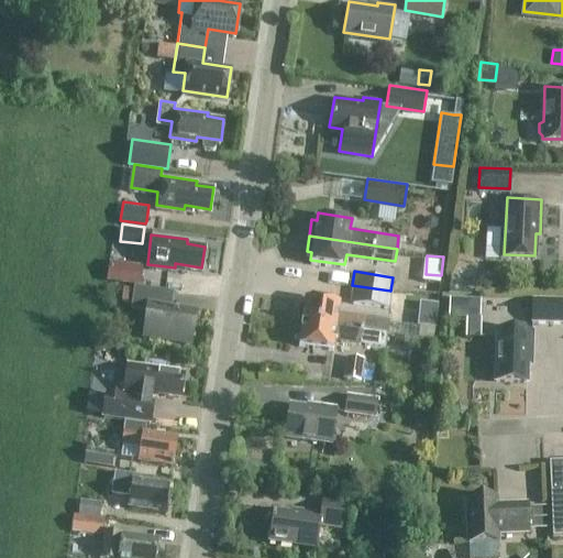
[(121,296),(129,297),(131,284),(122,283),(121,296)]
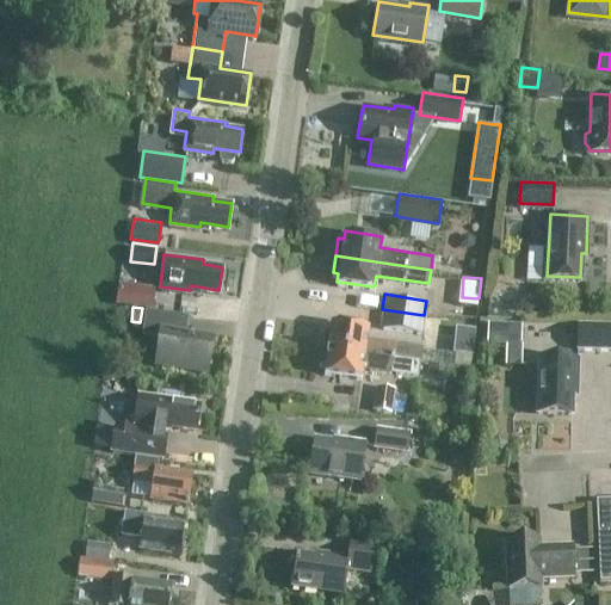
[(187,313),(146,307),(142,332),(159,334),(155,362),(207,370),(213,333),(185,329),(187,313)]
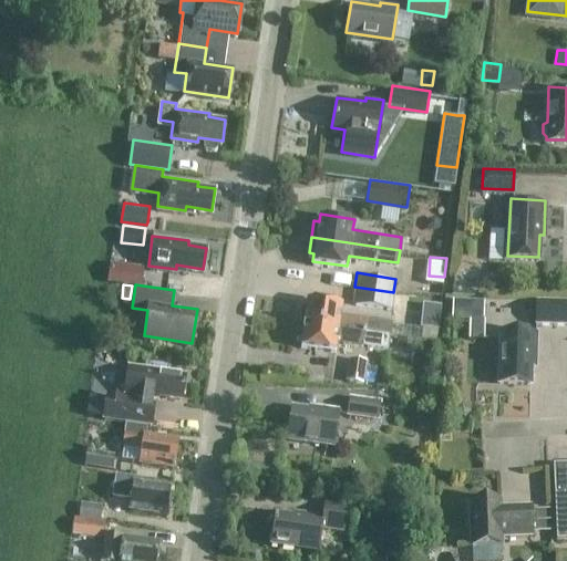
[(391,307),(393,292),(354,287),(352,301),(391,307)]
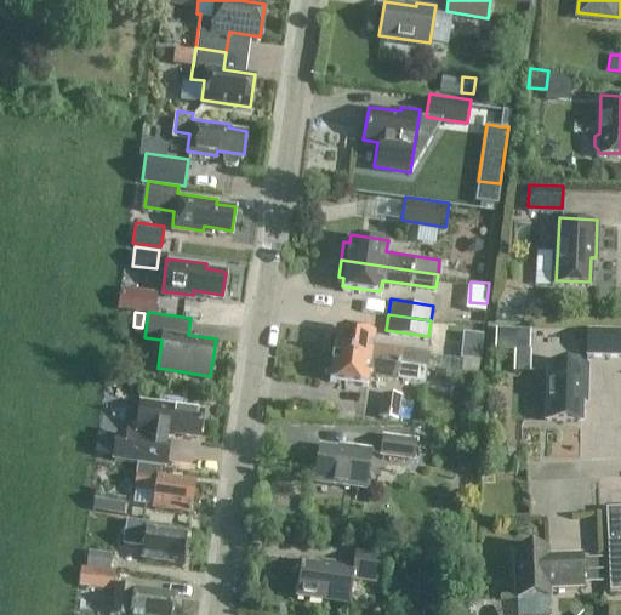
[(372,342),(374,330),(337,325),(335,334),(330,332),(326,349),(426,365),(428,351),(372,342)]
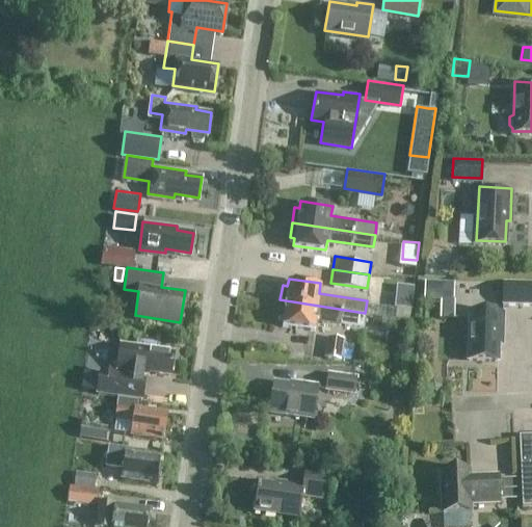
[(398,279),(397,312),(416,313),(417,280),(398,279)]
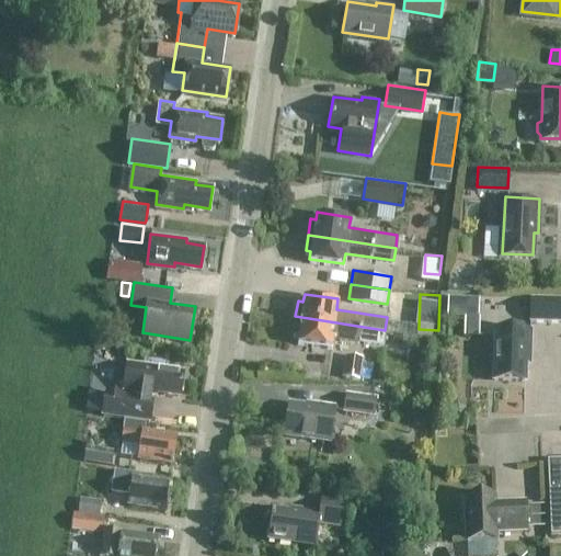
[(479,295),(448,294),(447,313),(478,314),(479,295)]
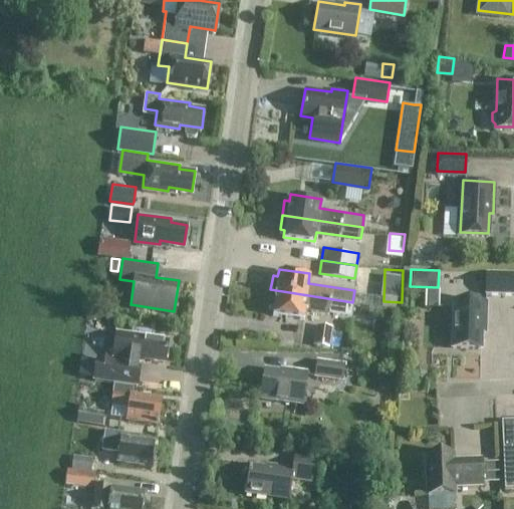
[(485,290),(513,290),(513,270),(486,270),(485,290)]
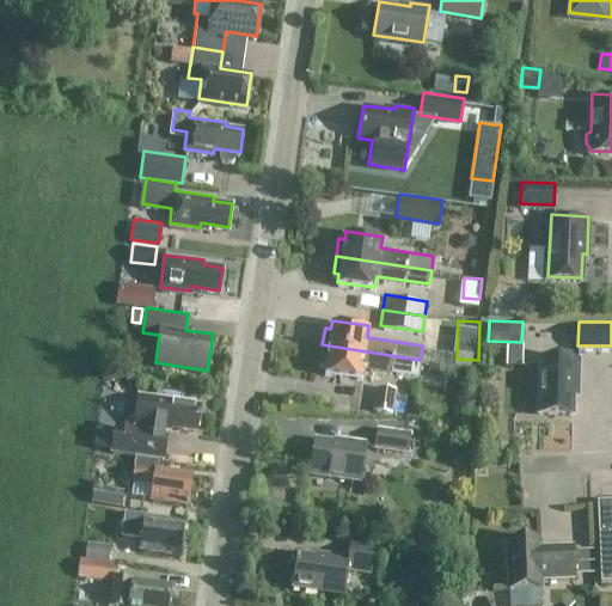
[(418,374),(420,360),(322,344),(319,362),(325,363),(324,372),(361,377),(362,366),(418,374)]
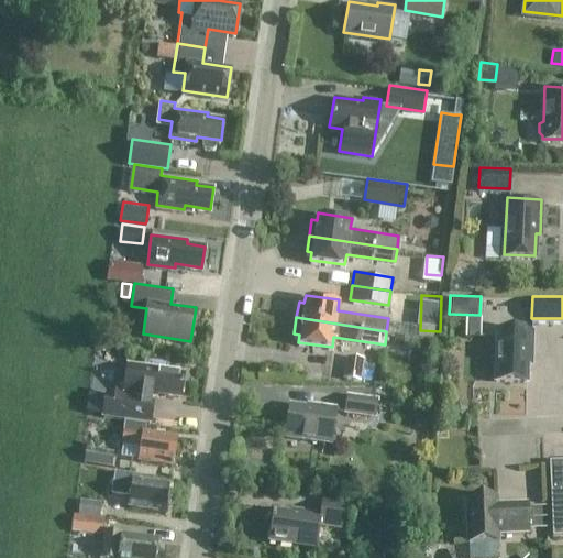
[(532,327),(497,326),(495,379),(526,379),(527,348),(531,348),(532,327)]
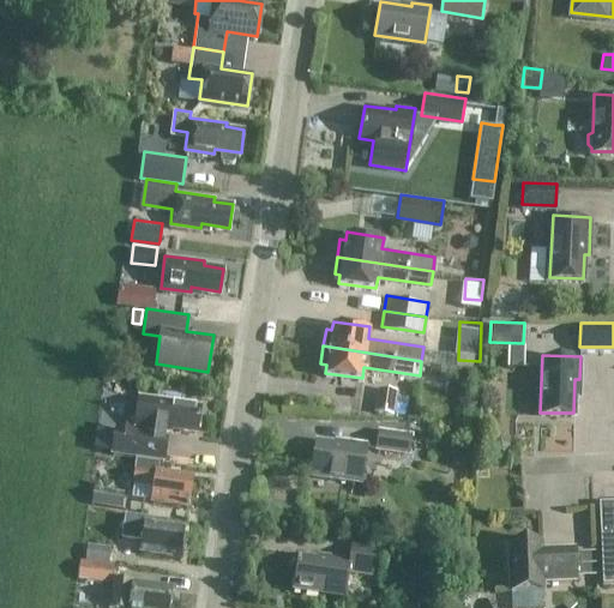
[(393,413),(397,387),(377,384),(373,409),(393,413)]
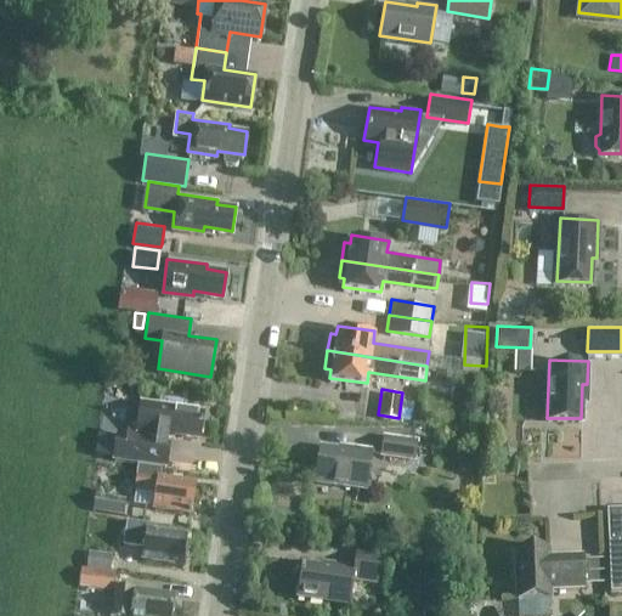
[(174,430),(199,434),(203,412),(194,411),(194,406),(141,399),(136,429),(174,434),(174,430)]
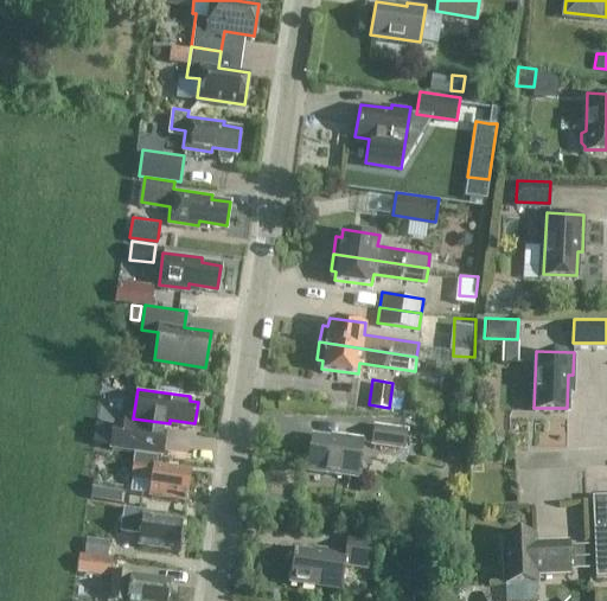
[(109,446),(163,453),(166,428),(113,421),(109,446)]
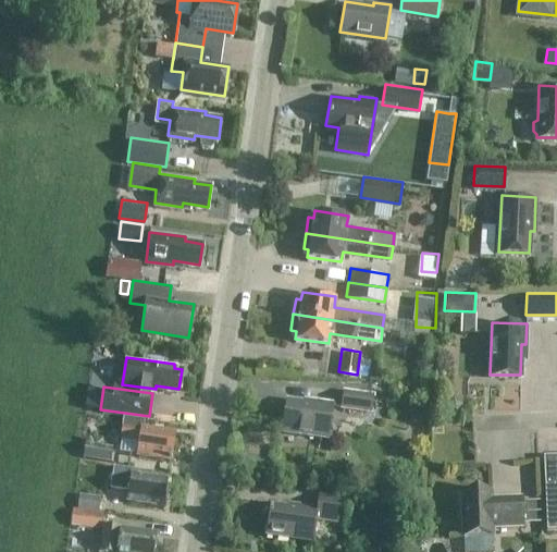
[(341,405),(372,409),(374,391),(343,387),(341,405)]
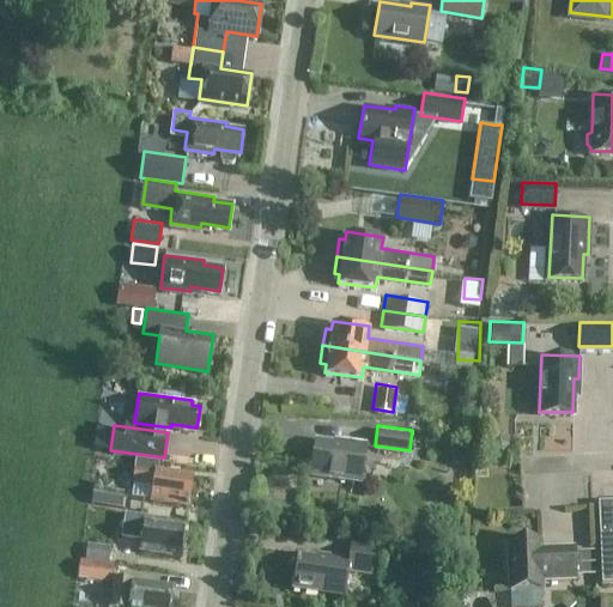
[(347,438),(346,442),(315,438),(310,471),(360,478),(366,441),(347,438)]
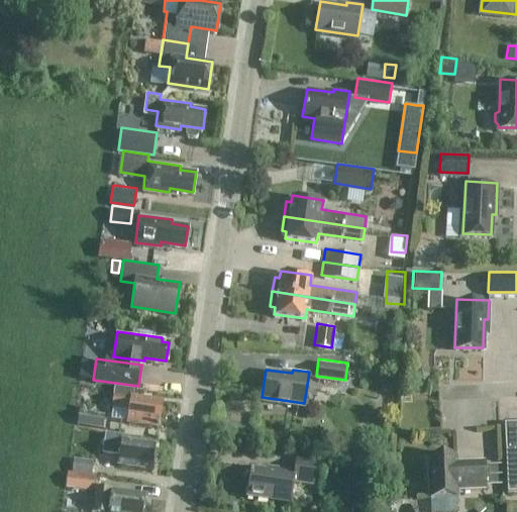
[(133,387),(115,384),(112,405),(129,407),(127,420),(159,424),(162,399),(132,394),(133,387)]
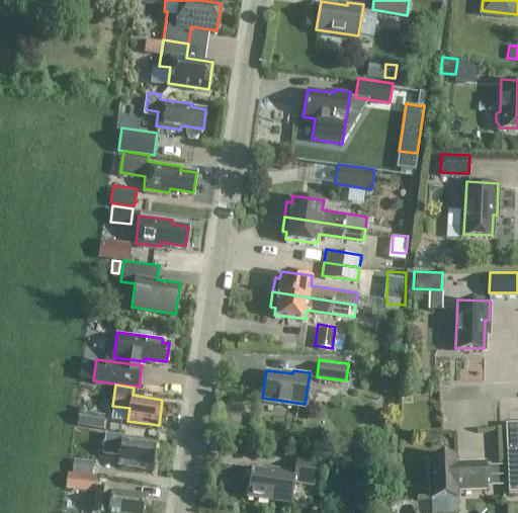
[(104,412),(79,408),(77,422),(102,426),(104,412)]
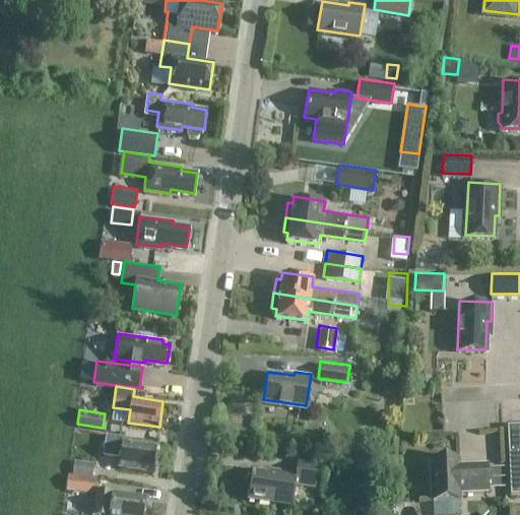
[(519,425),(508,426),(508,448),(510,492),(519,491),(519,425)]
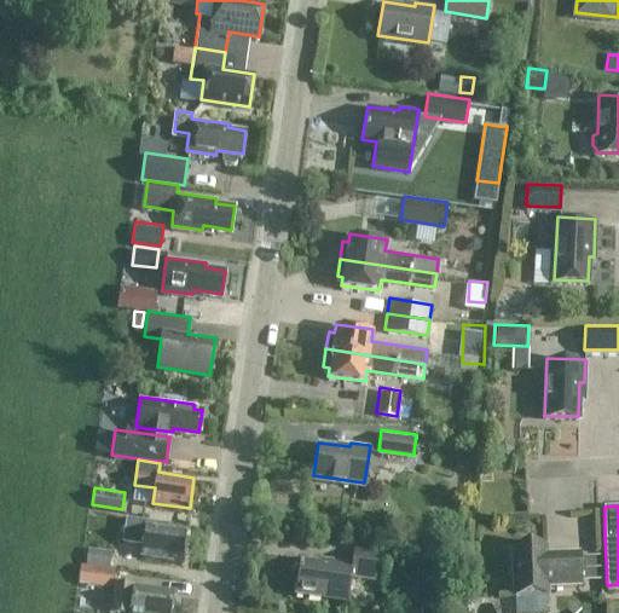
[(146,519),(127,516),(123,538),(143,542),(140,554),(181,560),(186,530),(146,524),(146,519)]
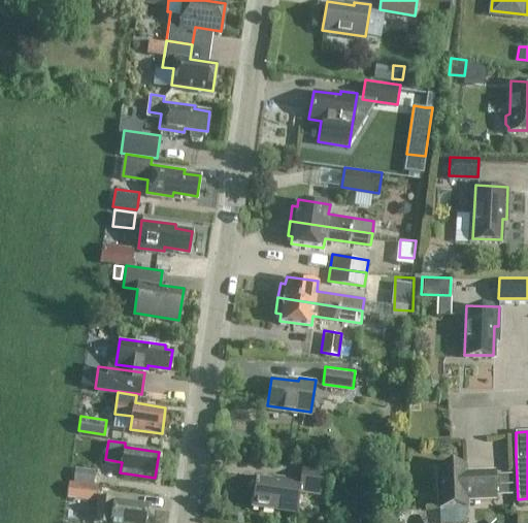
[(494,468),(466,469),(466,462),(436,463),(437,504),(467,503),(467,497),(495,496),(494,468)]
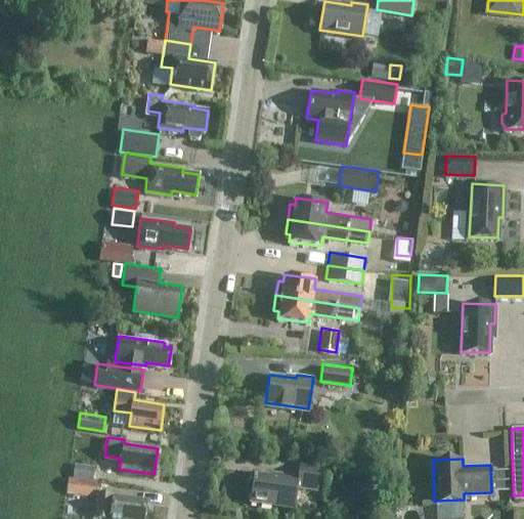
[(94,465),(74,462),(73,475),(92,477),(94,465)]
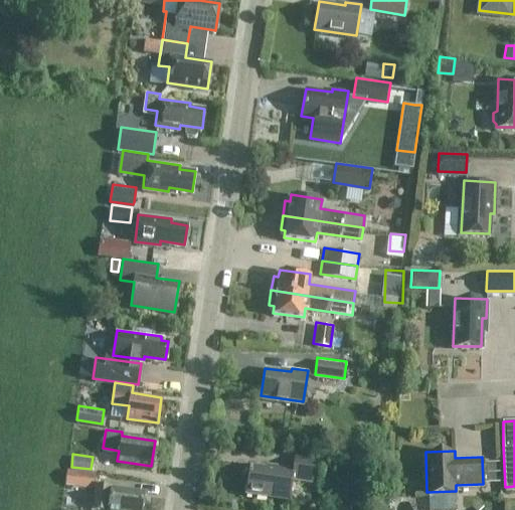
[(246,492),(289,498),(292,477),(320,481),(323,459),(295,455),(294,467),(277,464),(277,468),(250,464),(246,492)]
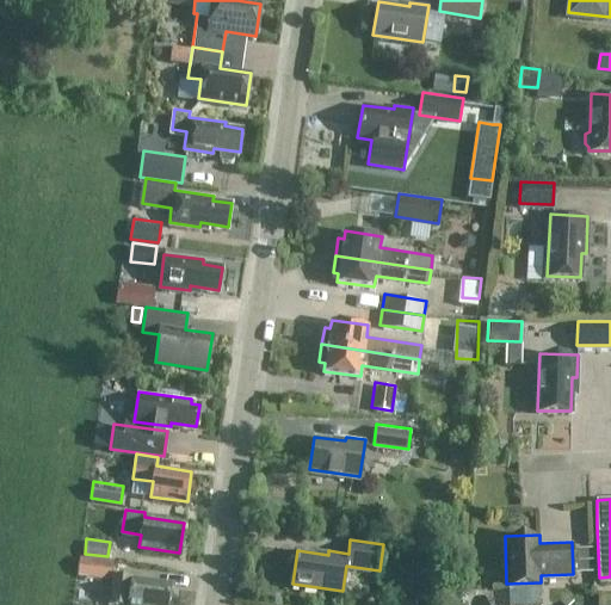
[(434,548),(444,561),(455,553),(445,539),(434,548)]
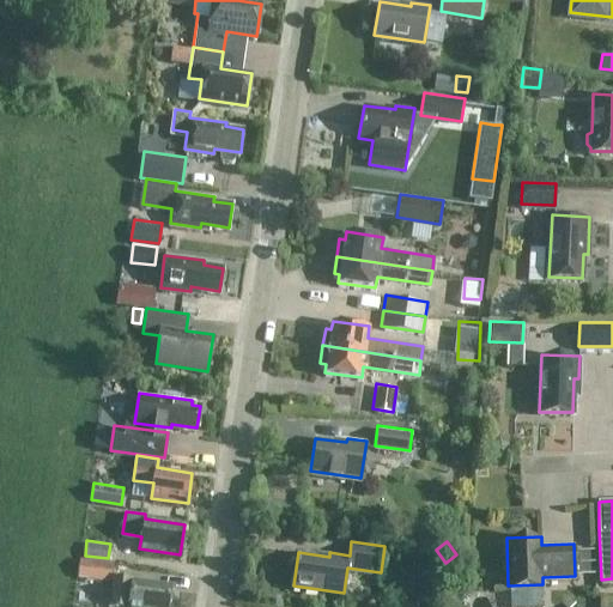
[(78,574),(110,578),(113,560),(80,556),(78,574)]
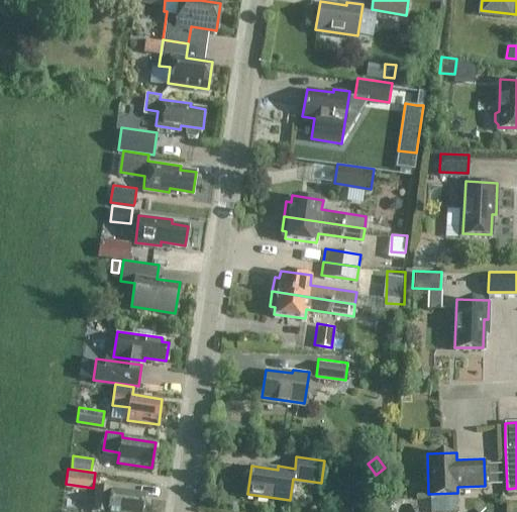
[(142,511),(145,493),(111,488),(96,486),(92,510),(107,511),(142,511)]
